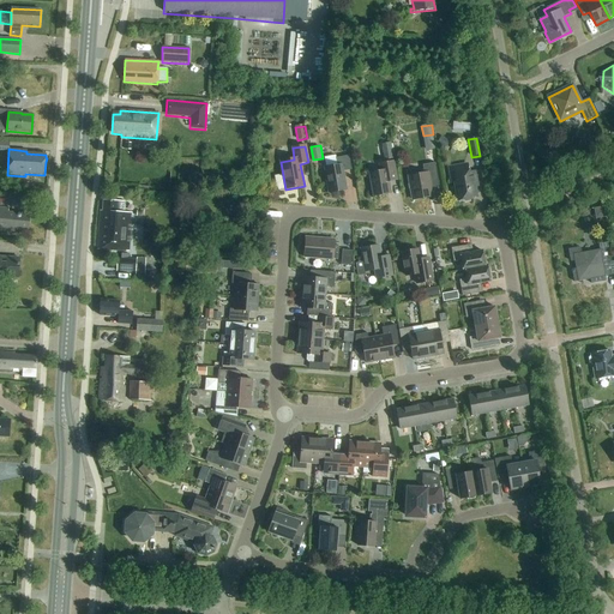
[(326,168),(324,168),(329,194),(347,191),(343,172),(351,170),(349,156),(336,158),(336,156),(324,158),(326,168)]
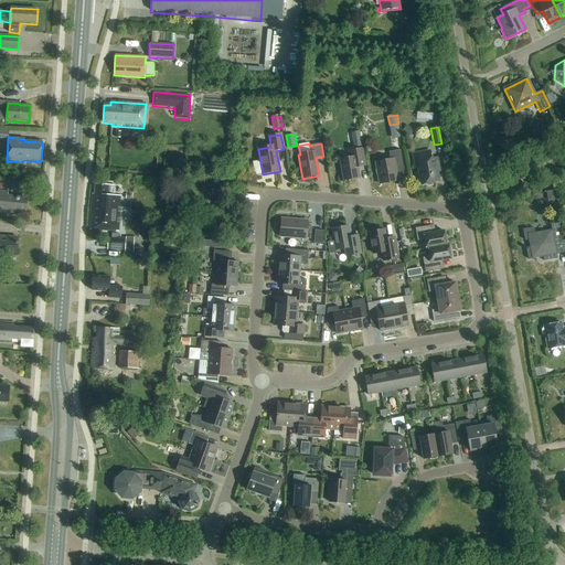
[(356,163),(364,162),(362,149),(349,151),(350,158),(340,160),(343,181),(359,179),(356,163)]
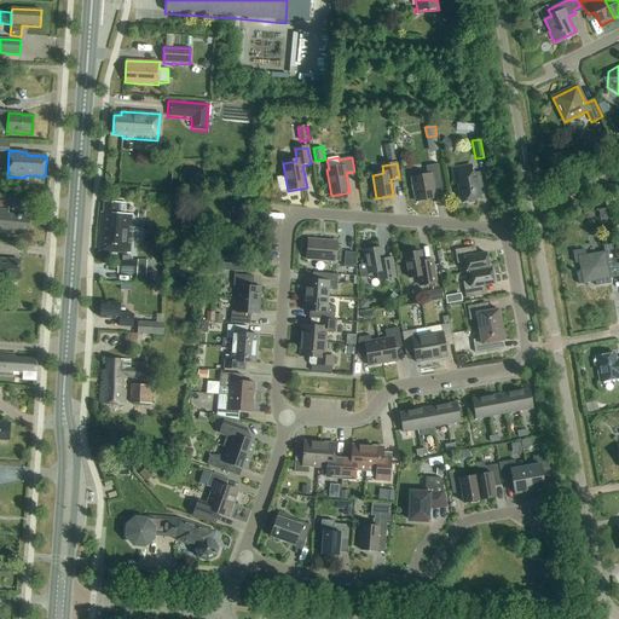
[(433,187),(443,185),(439,165),(426,167),(427,172),(421,173),(420,175),(420,177),(412,179),(416,202),(435,198),(433,187)]
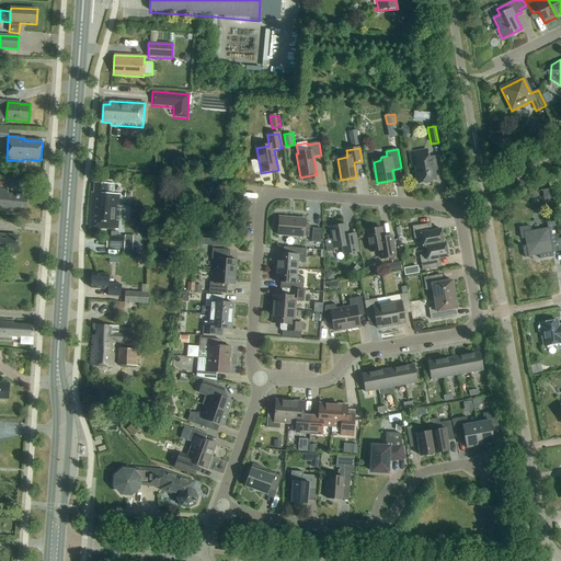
[(433,167),(436,167),(434,157),(426,158),(425,150),(410,153),(411,162),(414,161),(419,184),(423,183),(425,185),(430,184),(431,182),(436,181),(433,167)]
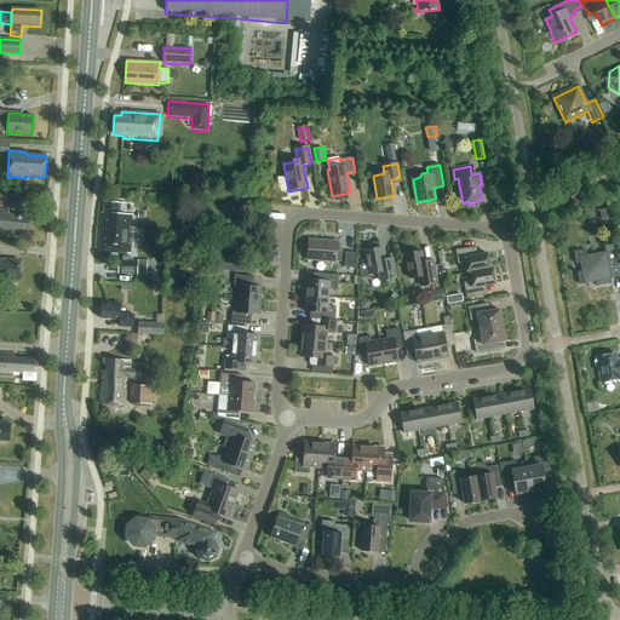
[(102,213),(101,233),(98,252),(130,254),(133,216),(125,216),(126,205),(104,202),(104,213),(102,213)]
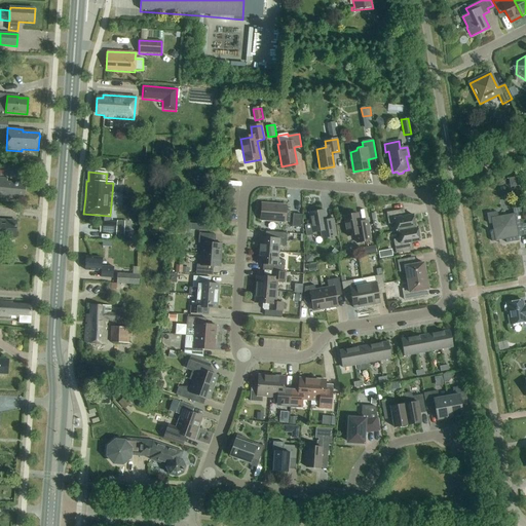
[(25,198),(26,184),(7,182),(7,180),(0,178),(0,197),(11,199),(11,196),(25,198)]
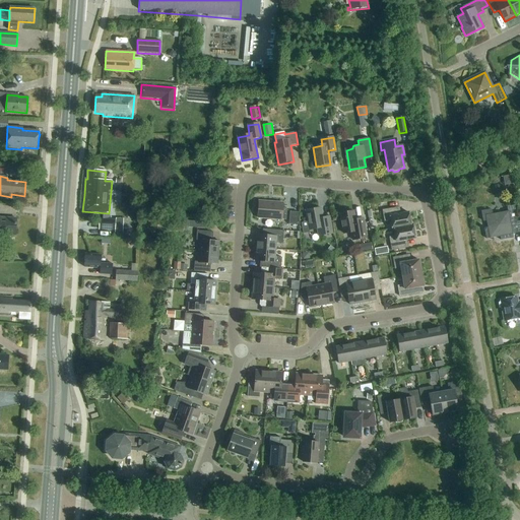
[(503,177),(504,186),(513,185),(512,176),(503,177)]
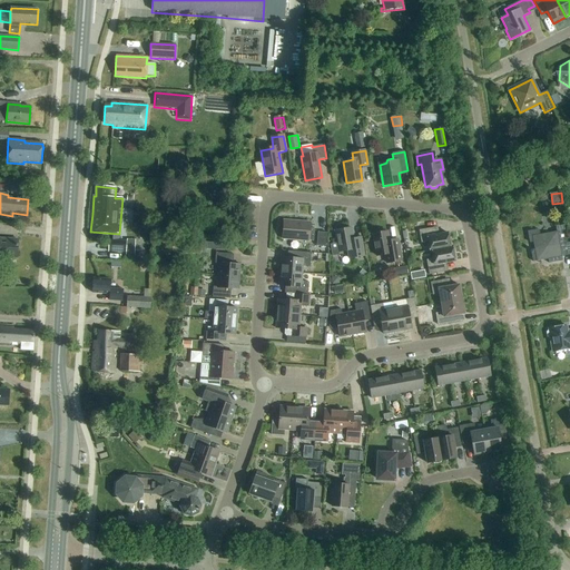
[(213,206),(212,214),(219,215),(220,204),(216,203),(216,206),(213,206)]
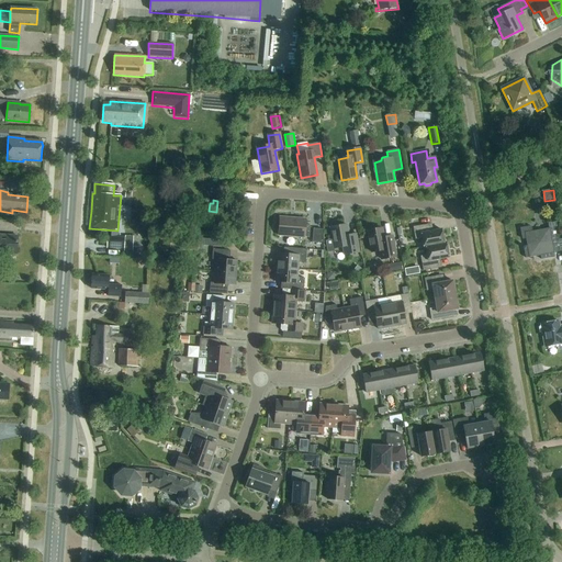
[(280,218),(279,236),(304,238),(310,238),(310,226),(305,226),(306,220),(280,218)]
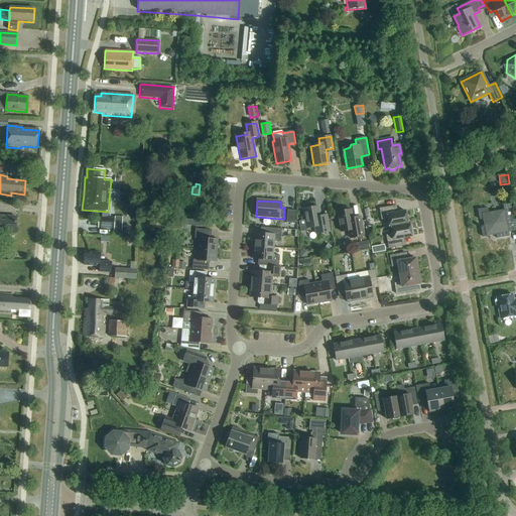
[(504,211),(500,211),(489,213),(488,209),(478,210),(480,221),(483,220),(484,227),(483,227),(481,227),(481,229),(483,238),(496,235),(497,239),(509,237),(506,222),(514,221),(511,205),(503,206),(504,211)]
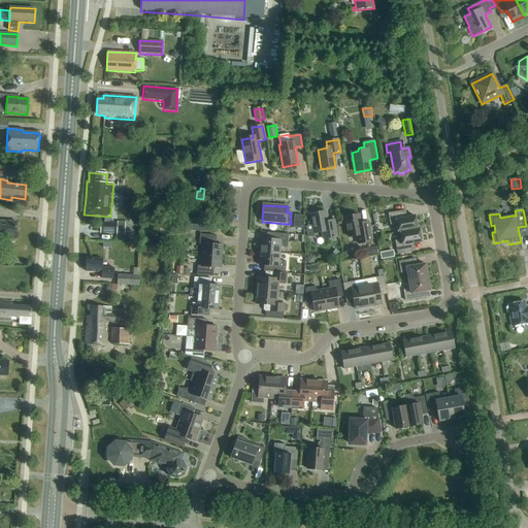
[(312,226),(306,227),(308,238),(315,236),(314,234),(322,233),(323,240),(337,237),(334,223),(328,224),(325,211),(310,215),(312,226)]
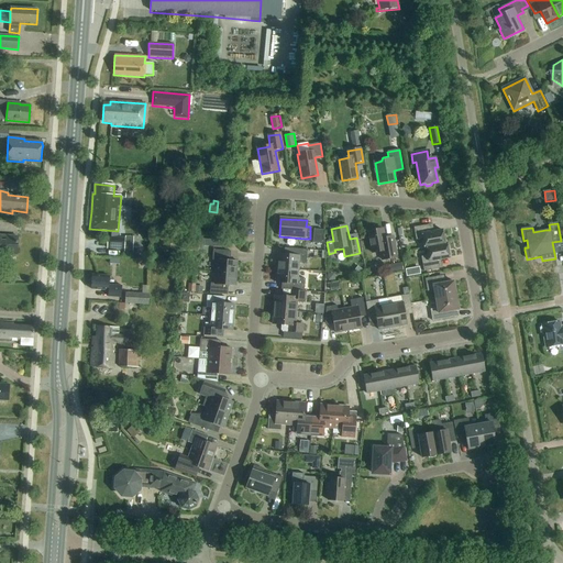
[(424,249),(427,249),(444,245),(444,244),(442,231),(430,233),(428,225),(414,228),(416,241),(422,240),(424,249)]
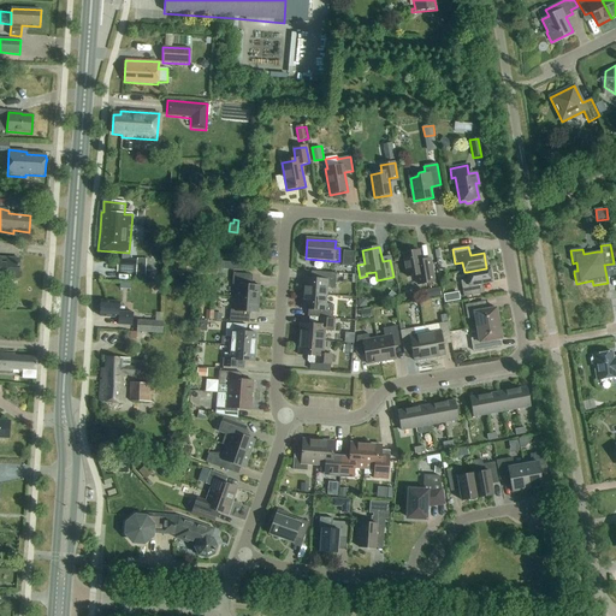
[(342,266),(353,267),(353,253),(343,252),(342,266)]
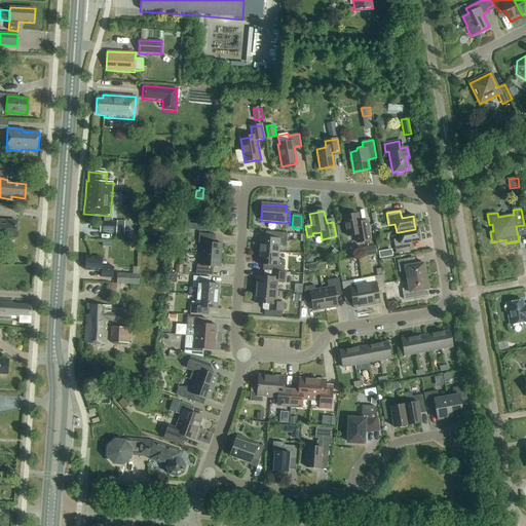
[(357,243),(371,241),(368,226),(360,227),(358,215),(344,217),(347,237),(355,235),(357,243)]
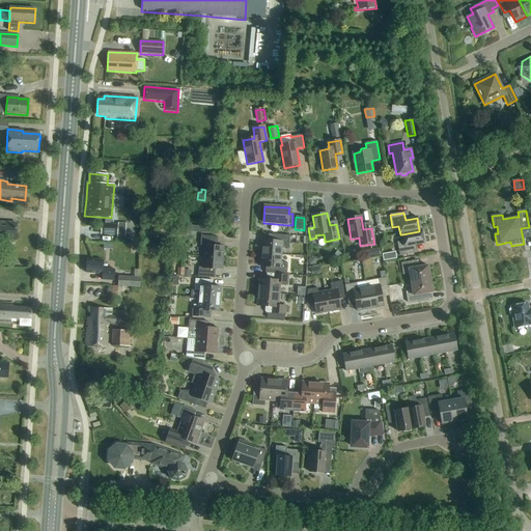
[(104,224),(101,224),(101,235),(117,235),(118,224),(111,224),(111,220),(105,220),(104,224)]
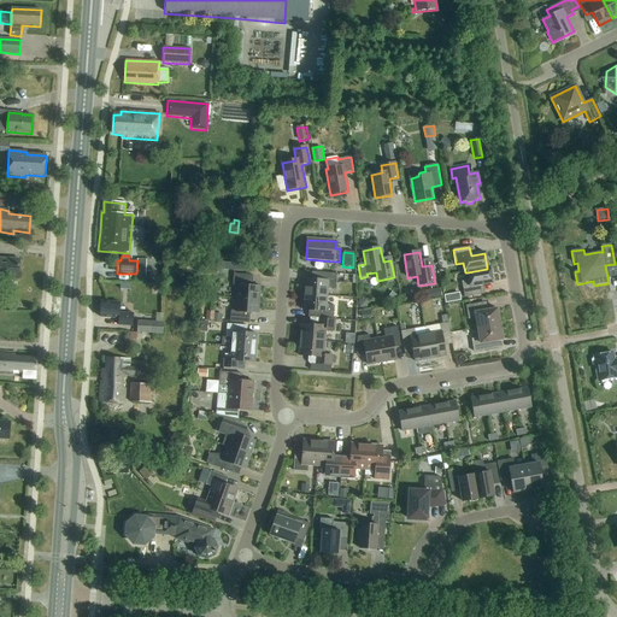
[(0,278),(19,281),(21,260),(0,259),(0,278)]
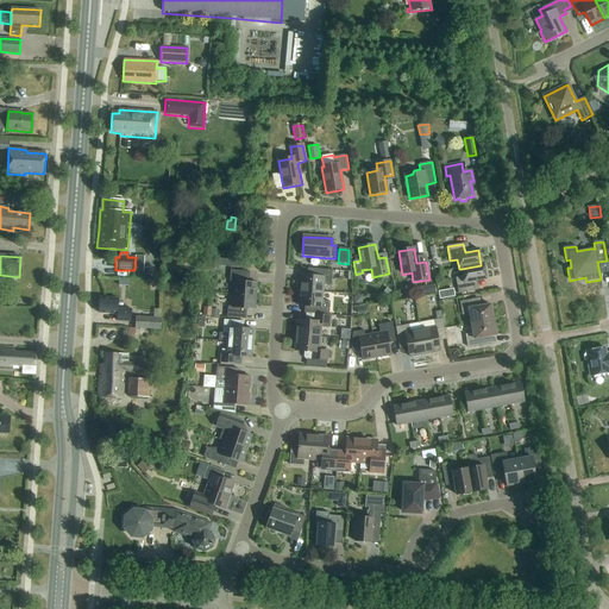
[(472,282),(487,280),(483,264),(481,264),(481,265),(462,269),(463,278),(456,280),(458,294),(473,292),(472,282)]
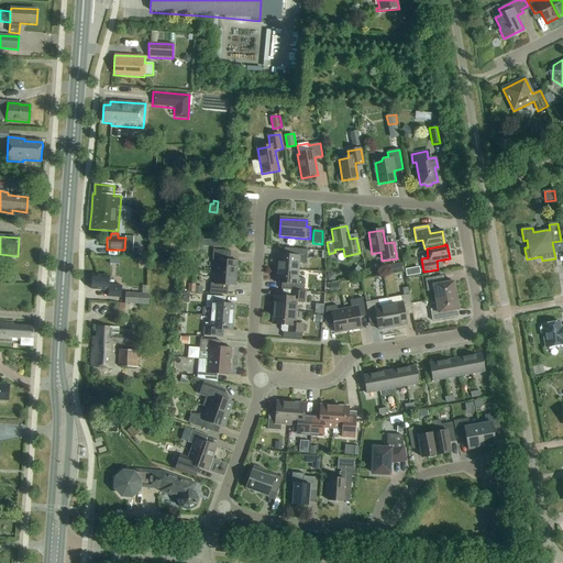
[(277,269),(299,271),(299,264),(306,264),(307,251),(291,250),(291,256),(278,255),(277,269)]
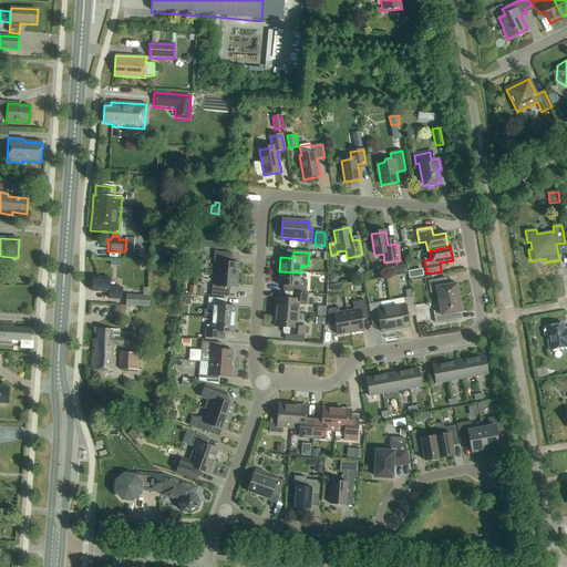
[(217,263),(216,275),(238,276),(239,264),(232,264),(233,254),(215,253),(214,263),(217,263)]
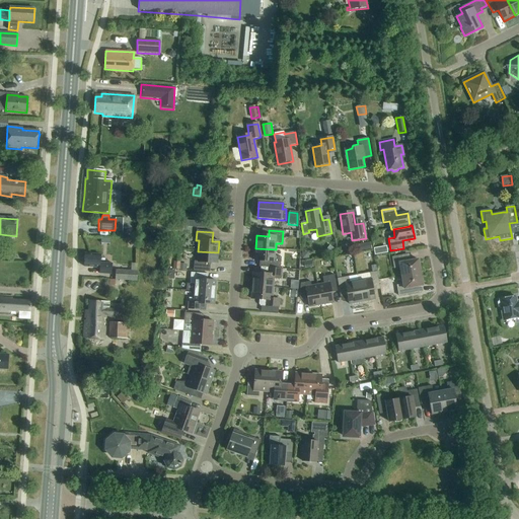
[(329,245),(325,251),(331,255),(336,250),(329,245)]
